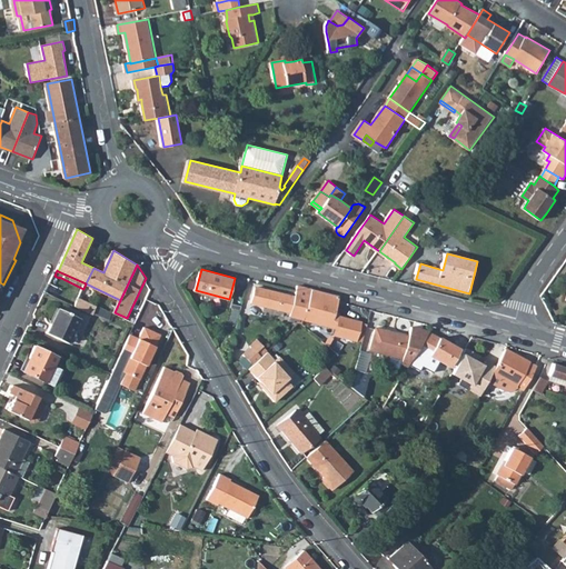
[(306,319),(314,289),(299,286),(296,297),(258,287),(254,302),(293,312),(291,316),(303,318),(306,319)]
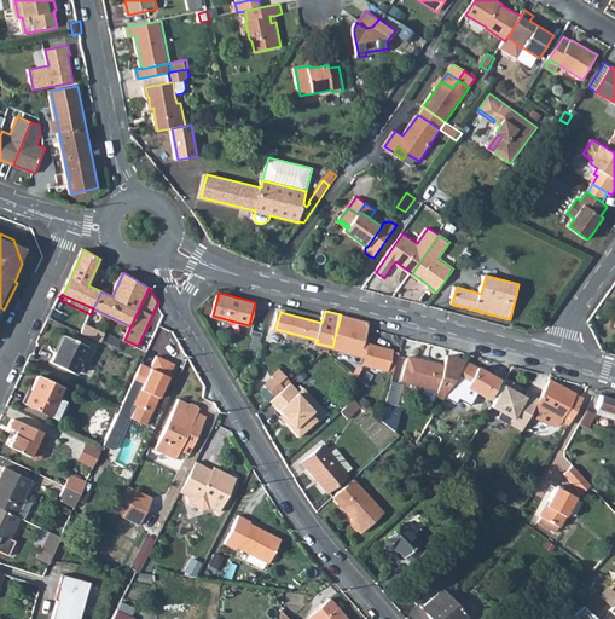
[(366,339),(371,322),(341,314),(332,347),(366,356),(364,364),(390,371),(395,350),(370,342),(371,340),(366,339)]
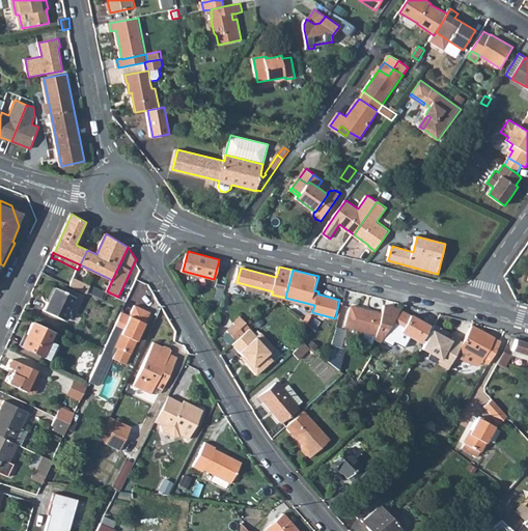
[(91,285),(75,277),(72,285),(88,292),(91,285)]
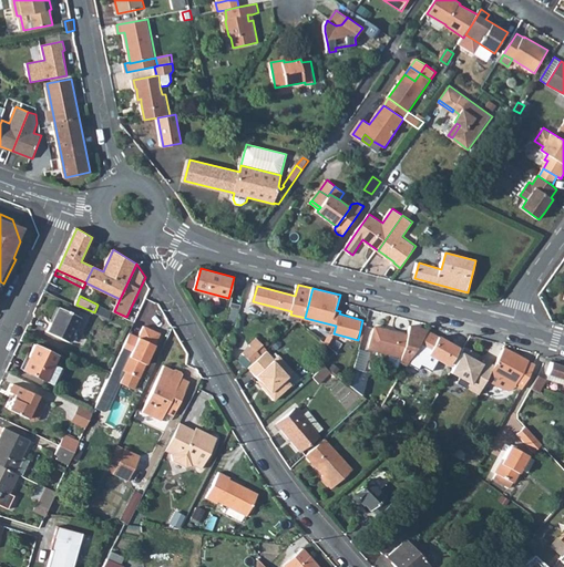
[(94,312),(111,319),(114,311),(98,305),(94,312)]
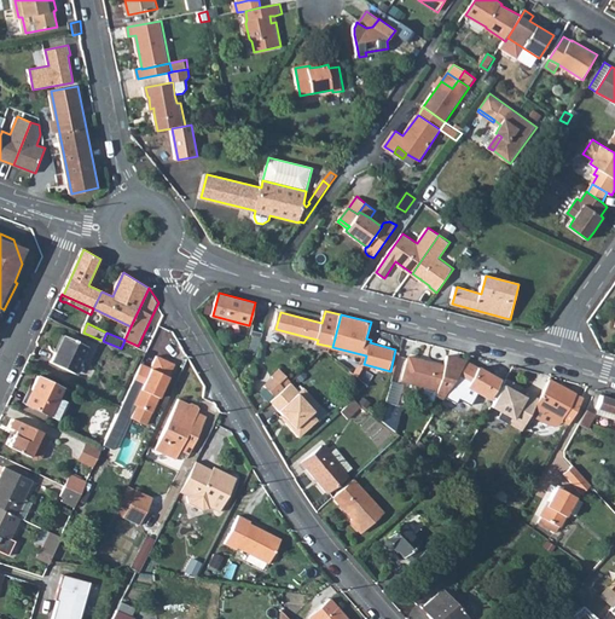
[(59,353),(58,352),(53,362),(76,374),(90,346),(68,335),(59,353)]
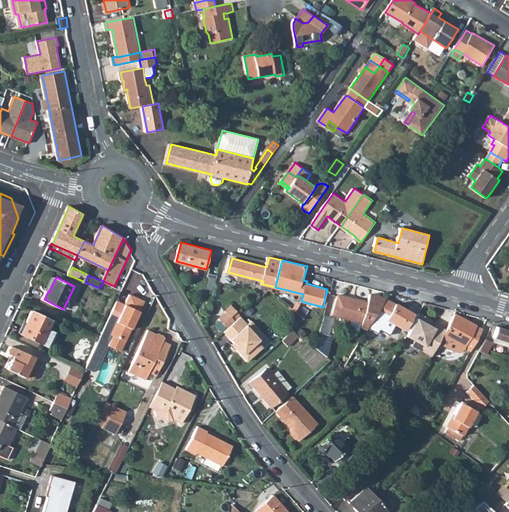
[(127,304),(119,300),(87,368),(95,371),(99,370),(110,345),(123,351),(127,341),(146,301),(131,294),(127,304)]
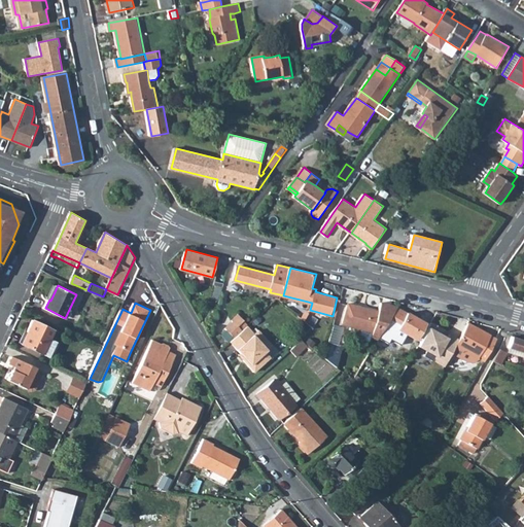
[(337,323),(343,325),(349,305),(343,303),(337,323)]
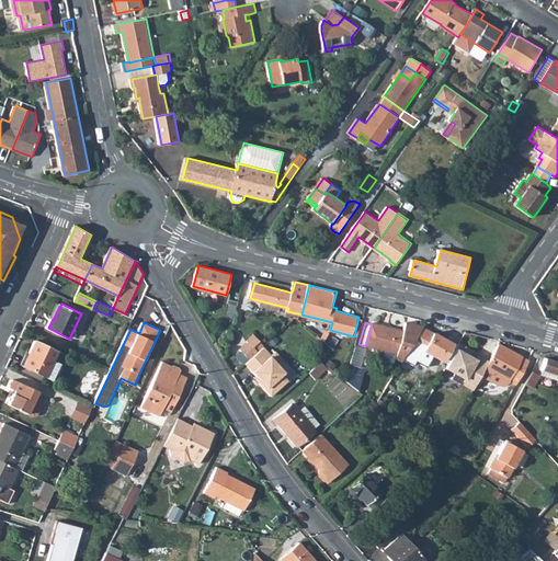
[(405,361),(414,343),(425,327),(408,322),(405,332),(373,323),(367,344),(387,351),(399,353),(397,358),(405,361)]
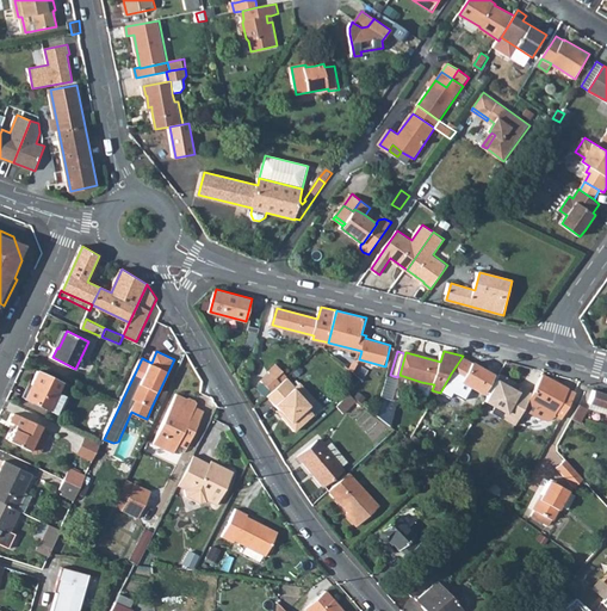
[(484,393),(495,374),(463,356),(451,374),(484,393)]
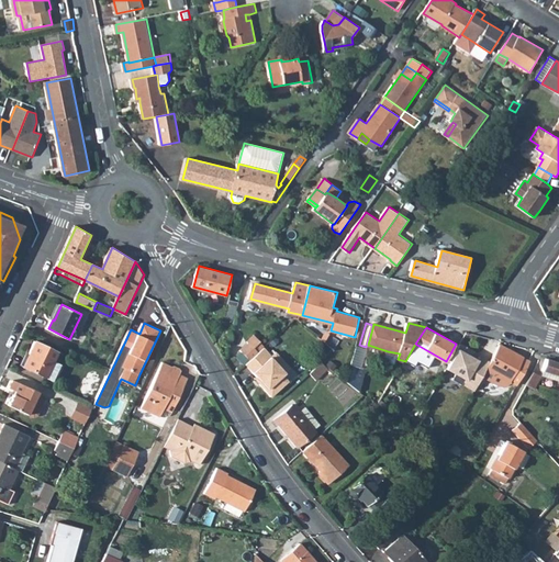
[(263,341),(256,335),(249,340),(250,341),(243,349),(252,360),(259,352),(255,347),(263,341)]
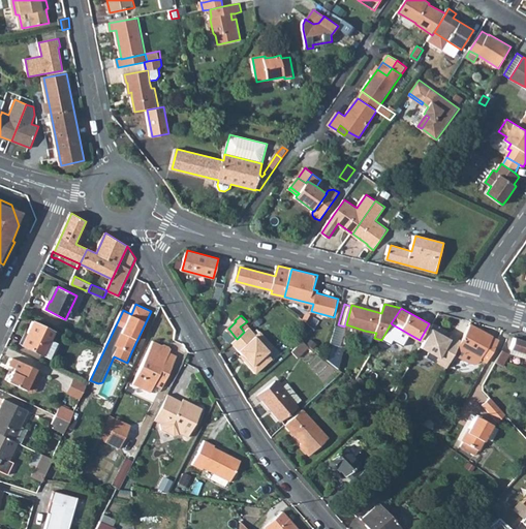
[(34,321),(23,344),(44,354),(52,339),(56,332),(34,321)]
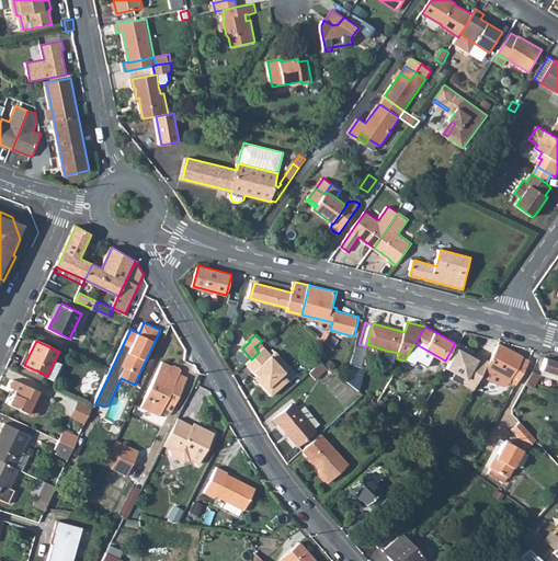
[(265,346),(262,341),(254,346),(259,352),(265,346)]
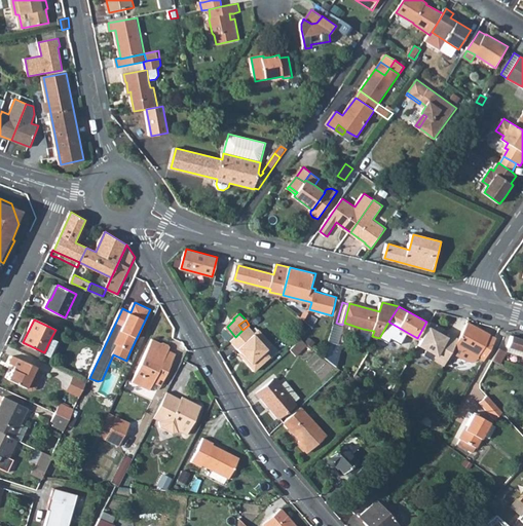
[(435,360),(435,359),(446,365),(452,352),(456,344),(460,338),(450,333),(448,337),(442,333),(445,328),(433,322),(419,344),(428,349),(425,354),(435,360)]
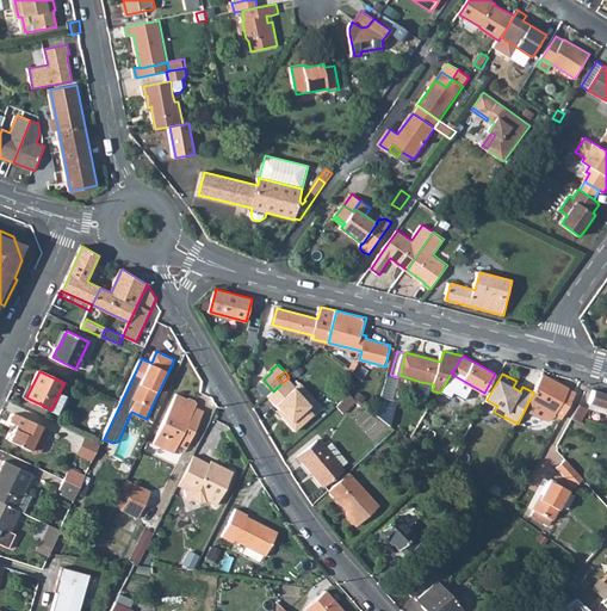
[(563,419),(577,392),(544,374),(544,375),(534,393),(530,400),(557,415),(563,419)]
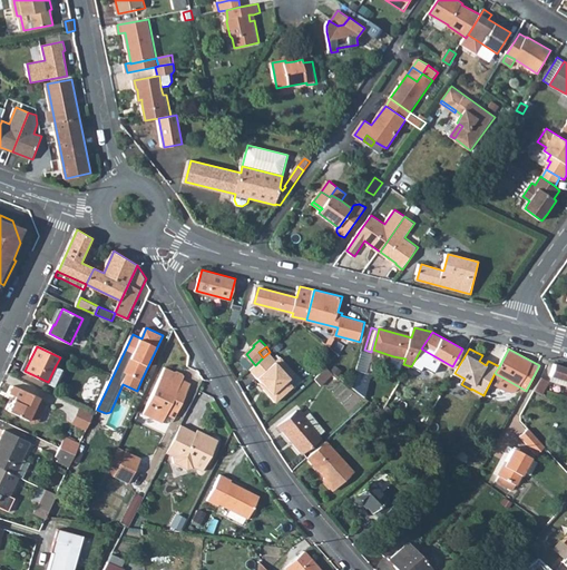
[(277,361),(270,352),(251,370),(262,382),(267,387),(265,390),(276,402),(294,386),(289,380),(296,373),(282,356),(277,361)]
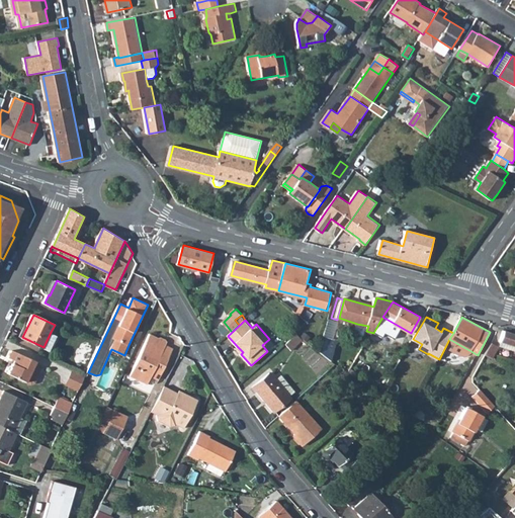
[(224,322),(219,327),(227,336),(232,331),(224,322)]
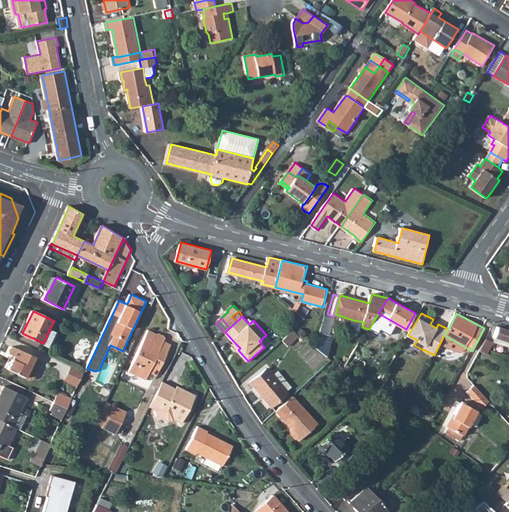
[(329,356),(338,322),(324,318),(316,346),(329,356)]
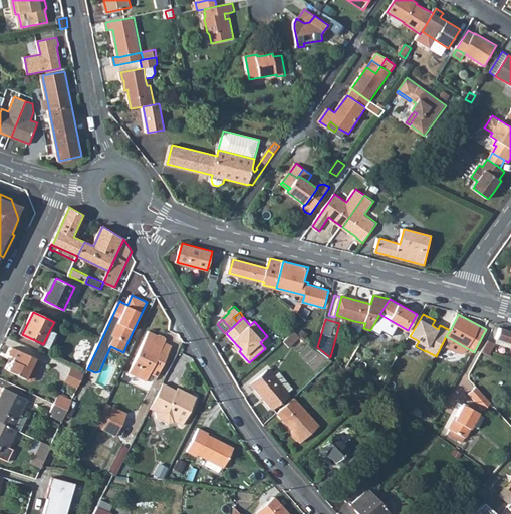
[(365,323),(354,321),(352,329),(353,331),(360,333),(362,332),(363,328),(365,323)]
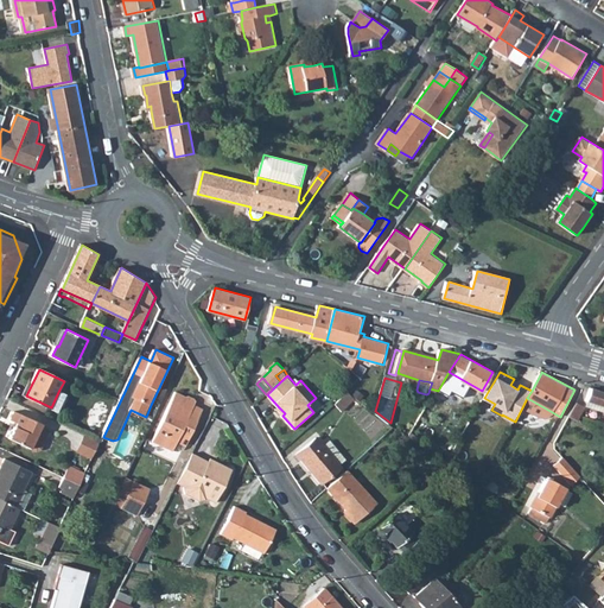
[(603,391),(592,387),(590,400),(591,401),(603,405),(603,391)]
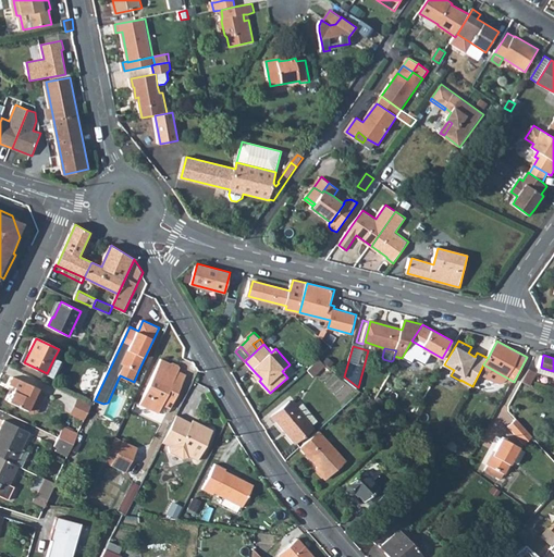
[(54,357),(47,373),(53,378),(62,361),(54,357)]
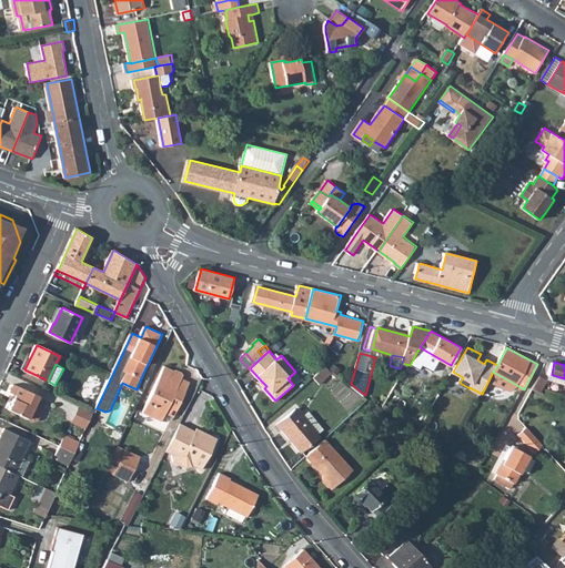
[(322,384),(333,372),(326,365),(315,377),(322,384)]
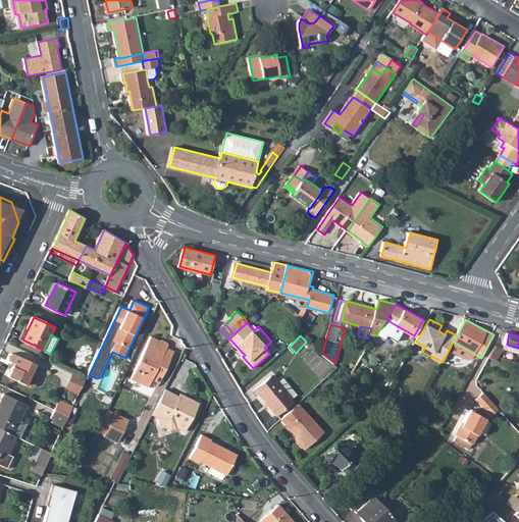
[(149,343),(167,351),(168,349),(170,345),(168,343),(163,340),(161,341),(152,336),(149,343)]
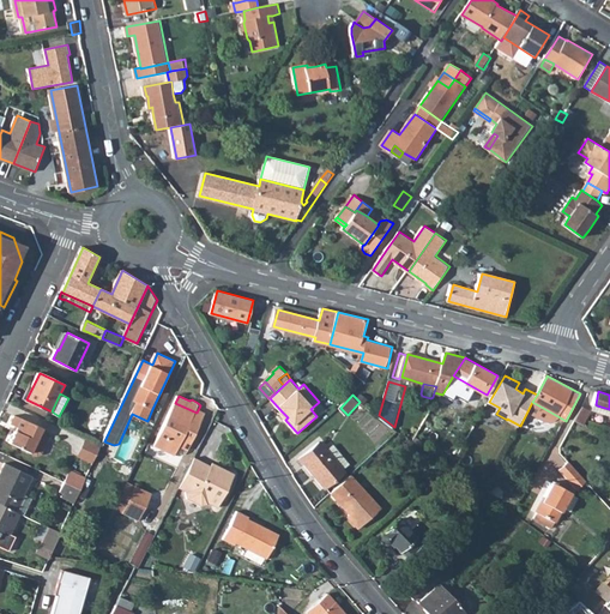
[(532,402),(527,411),(547,421),(548,422),(550,422),(553,422),(555,421),(560,417),(532,402)]
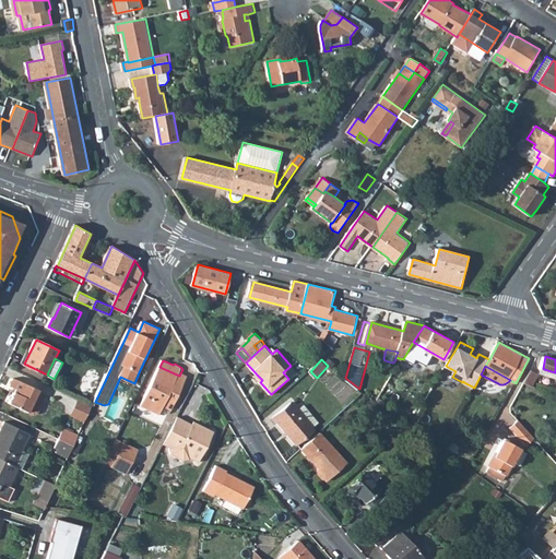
[(162,413),(165,405),(173,409),(188,377),(180,373),(179,376),(160,367),(142,405),(161,414),(162,413)]
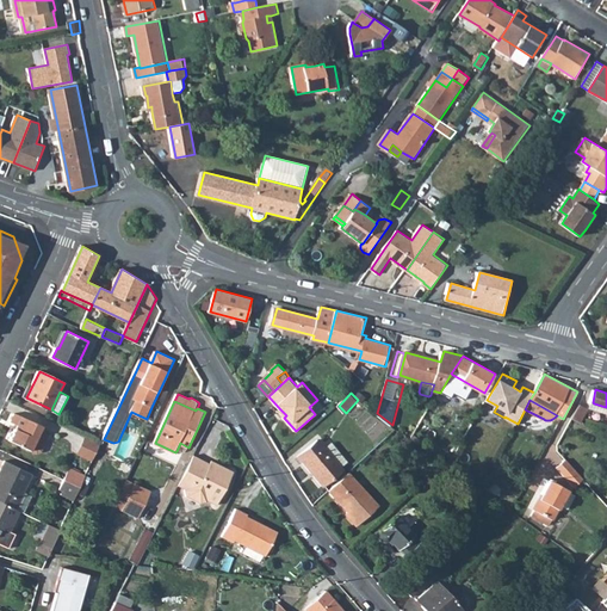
[(582,423),(590,408),(581,403),(574,418),(582,423)]
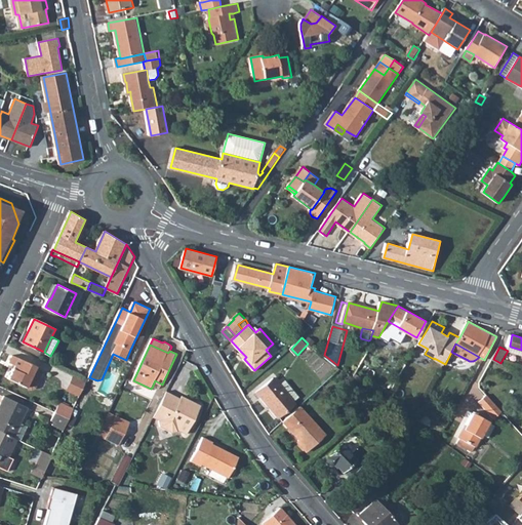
[(521,350),(511,347),(509,351),(521,355),(521,350)]
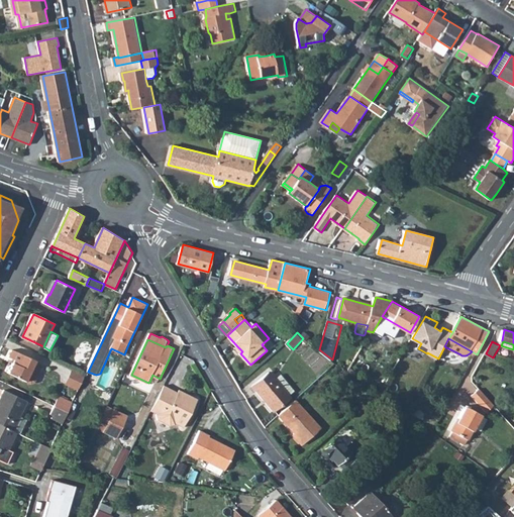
[(14,349),(10,356),(16,359),(10,373),(27,382),(36,364),(40,366),(41,363),(14,349)]
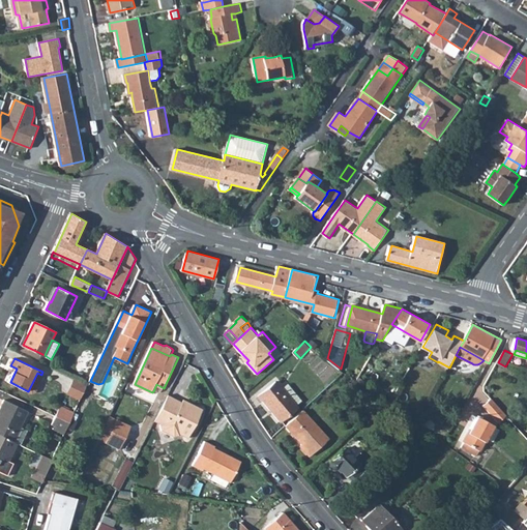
[(45,377),(41,375),(37,373),(28,391),(34,393),(38,391),(45,377)]
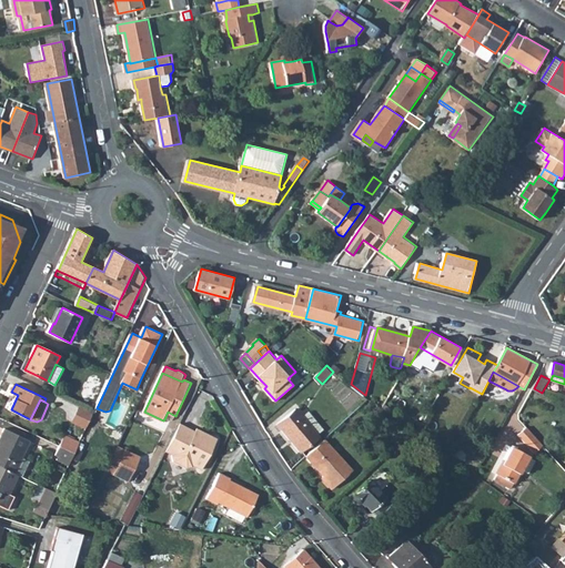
[(94,413),(80,406),(72,422),(88,429),(94,413)]
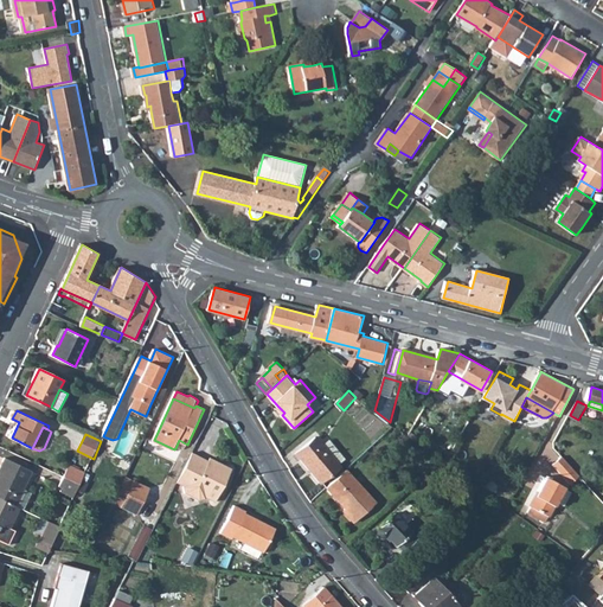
[(322,483),(342,466),(340,464),(325,445),(318,436),(297,453),(322,483)]
